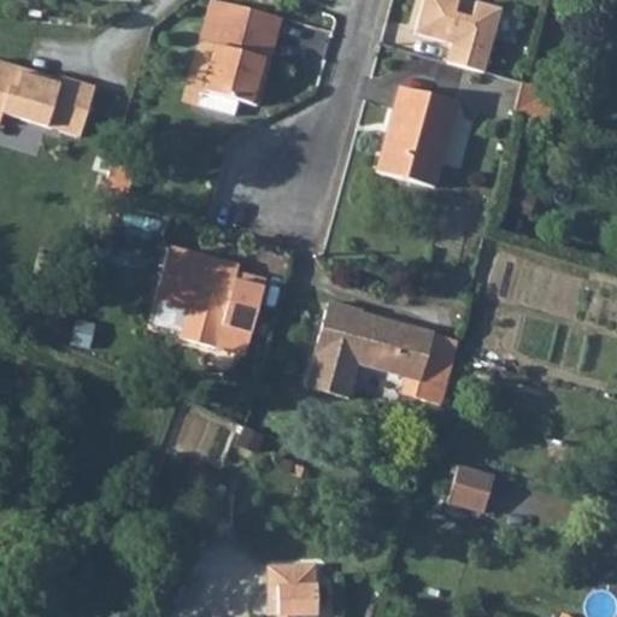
[(482,0),(424,0),(417,31),(453,41),(448,59),(485,69),(500,5),(482,0)]
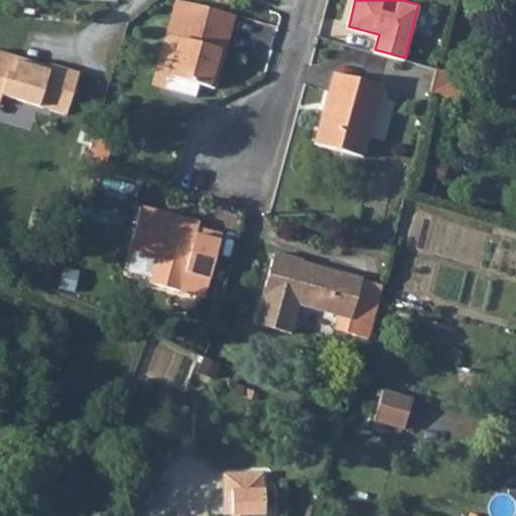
[(188,1),(179,34),(165,87),(197,96),(201,83),(212,87),(232,12),(188,1)]
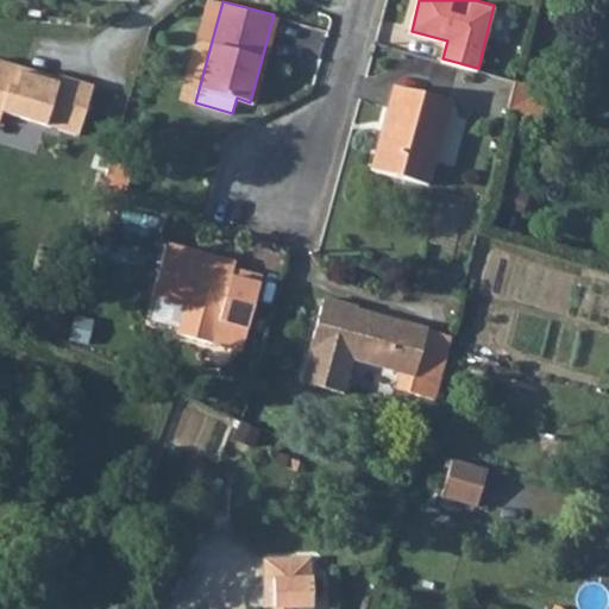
[(0,113),(76,138),(92,88),(56,77),(55,81),(0,64),(0,113)]
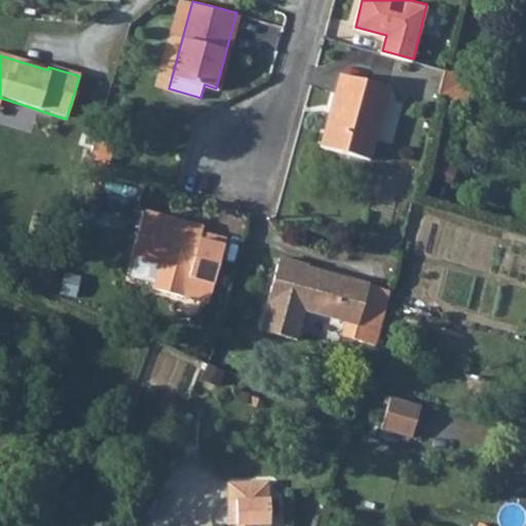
[(445,66),(439,91),(457,98),(459,83),(460,69),(445,66)]
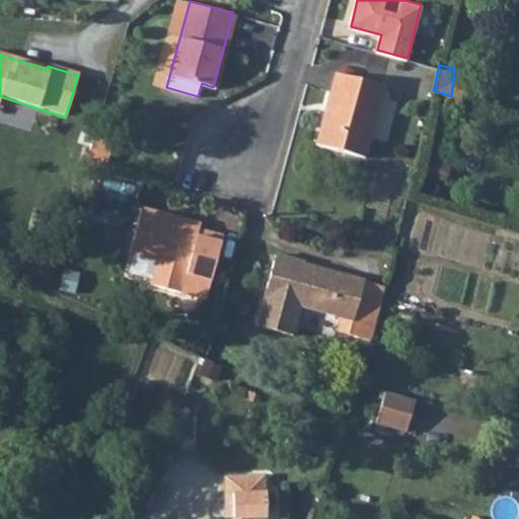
[(370,156),(387,84),(340,72),(321,143),(370,156)]
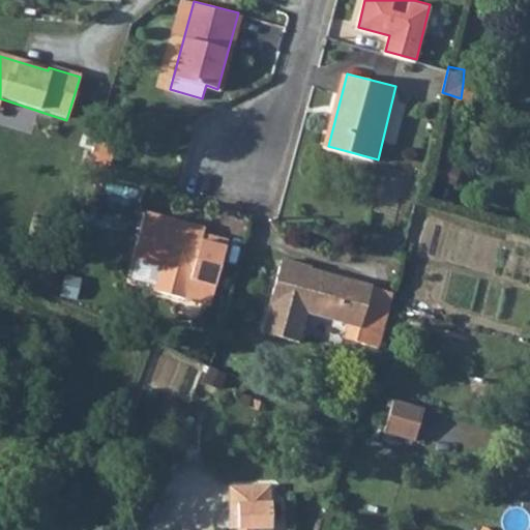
[(96,134),(89,155),(110,163),(118,139),(96,134)]
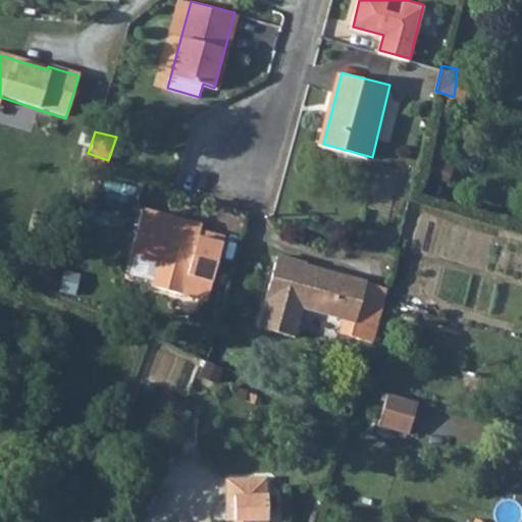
[(188,272),(200,226),(139,211),(127,257),(188,272)]
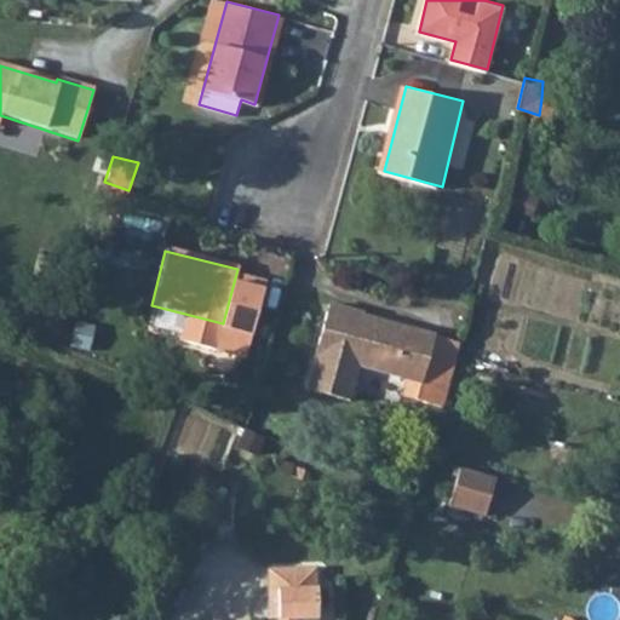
[(423,378),(418,403),(443,409),(457,357),(461,340),(359,314),(360,309),(329,303),(309,389),(354,400),(362,365),(423,378)]
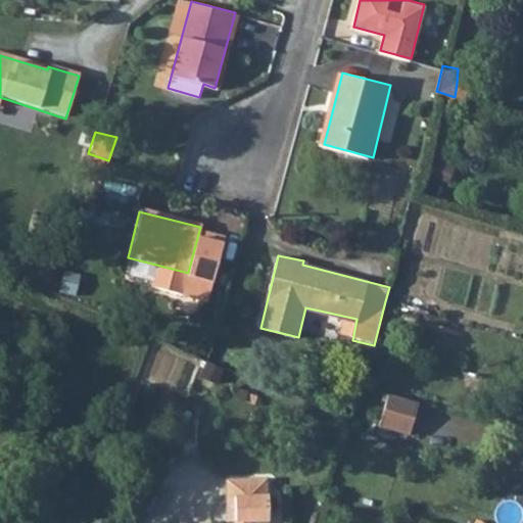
[(378,429),(407,439),(417,407),(388,397),(378,429)]
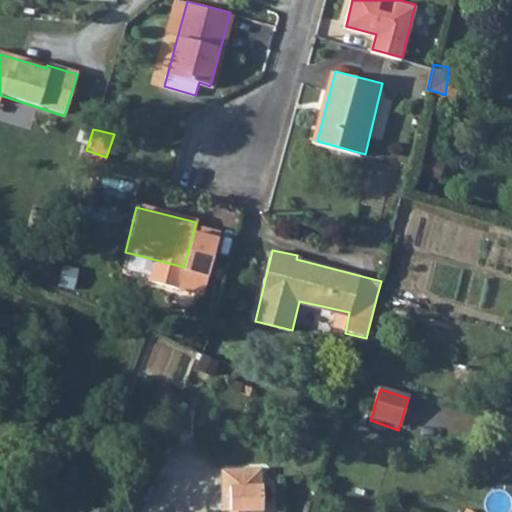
[(241,511),(241,503),(258,503),(257,462),(220,463),(221,482),(218,482),(218,504),(226,504),(226,511),(241,511)]
